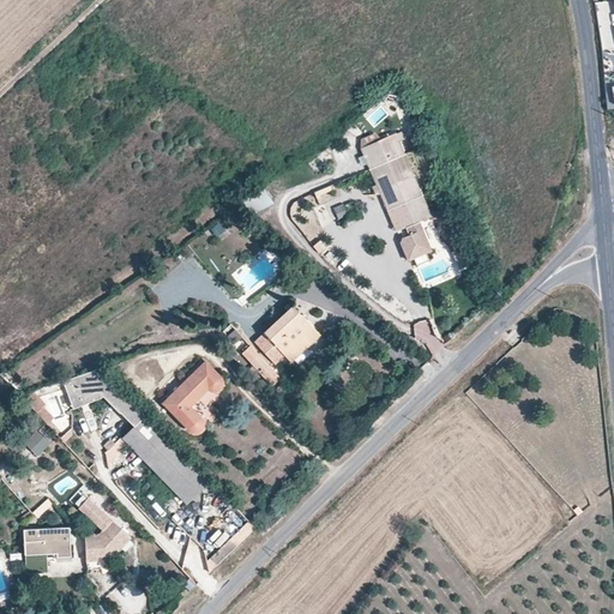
[(369,170),(405,155),(396,133),(360,148),(369,170)]
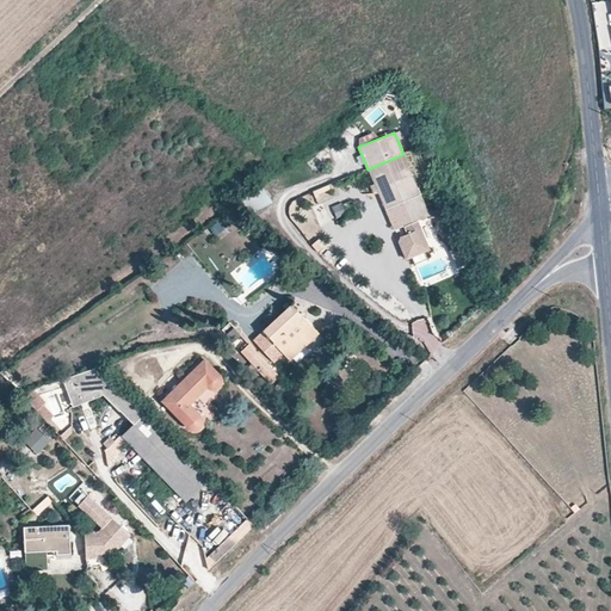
[(431,216),(403,154),(368,170),(394,232),(403,228),(407,226),(409,234),(406,235),(401,238),(399,242),(406,260),(429,251),(417,222),(431,216)]
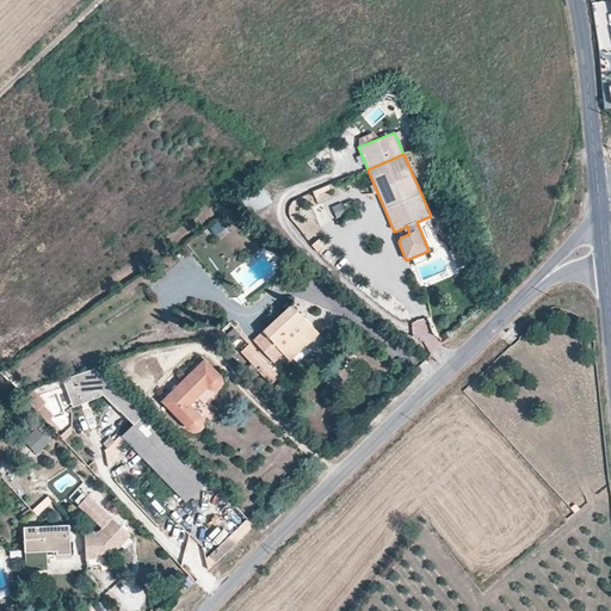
[(323,203),(313,208),(320,227),(332,222),(323,203)]
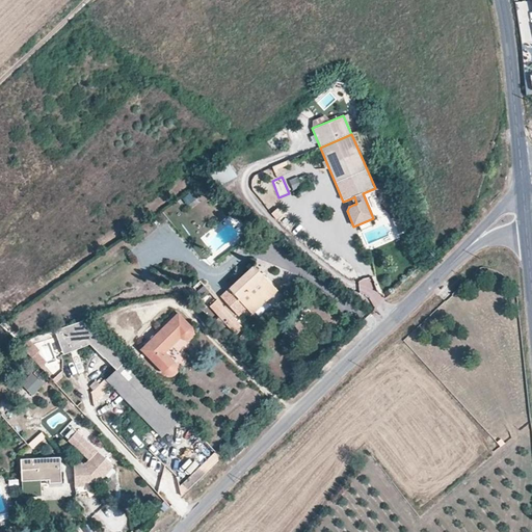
[(299,177),(290,180),(293,189),(302,186),(299,177)]
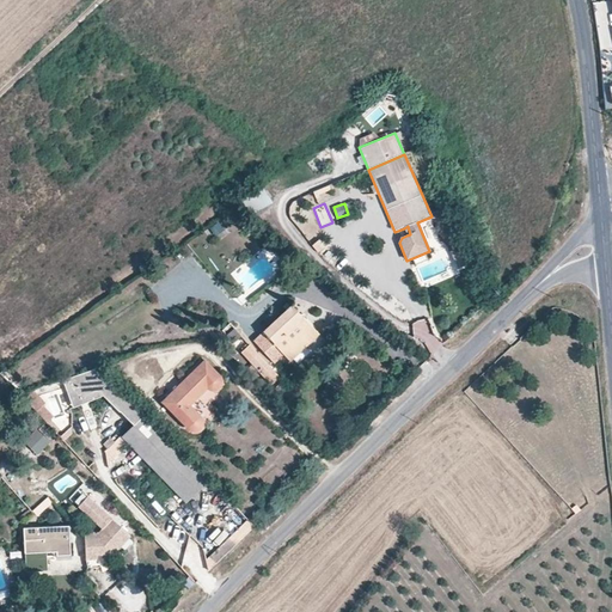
[(219,240),(228,233),(221,221),(210,228),(219,240)]
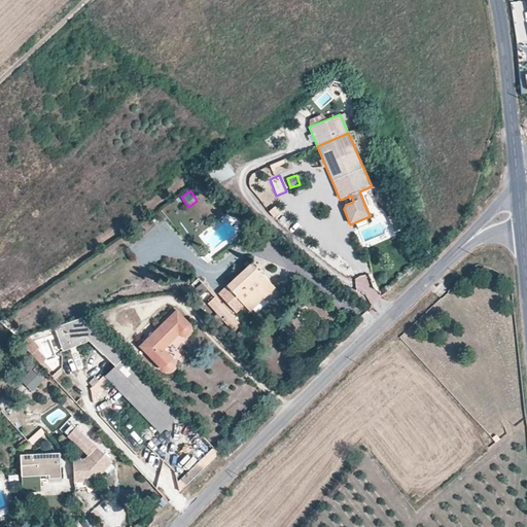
[(250,310),(274,287),(251,262),(226,285),(250,310)]
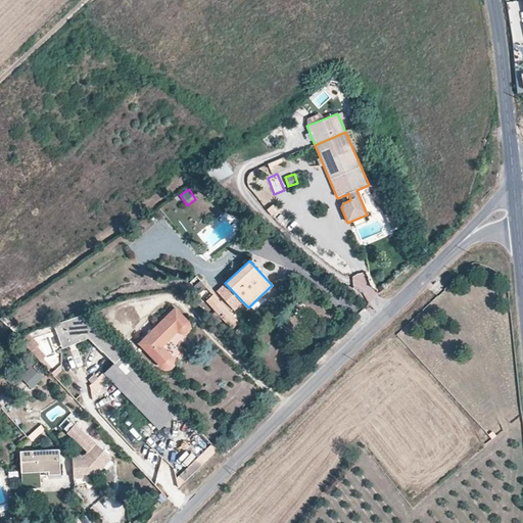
[(355,289),(369,286),(366,273),(352,276),(355,289)]
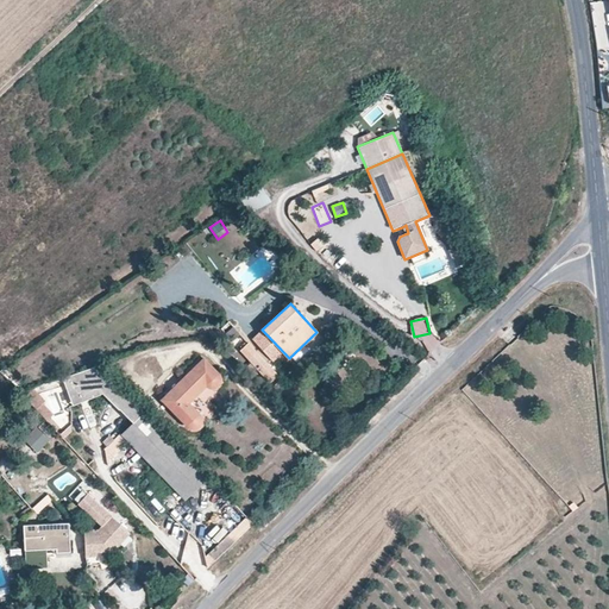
[(289,358),(262,330),(253,338),(280,366),(288,358),(289,358)]
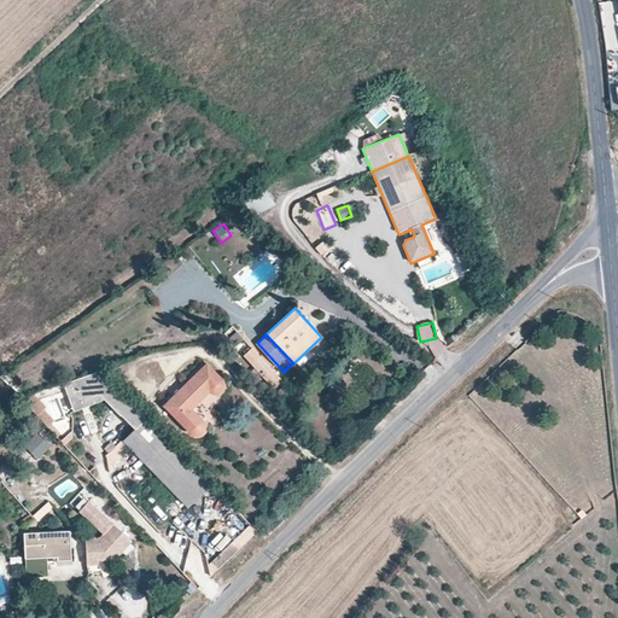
[(284,382),(252,349),(244,356),(274,390),(284,382)]
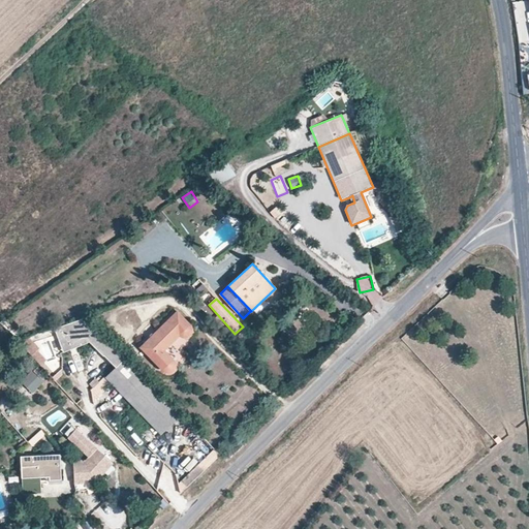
[(192,333),(192,330),(191,325),(178,311),(141,347),(163,371),(166,373),(169,373),(173,372),(174,370),(176,368),(176,365),(175,360),(164,350),(179,336),(182,337),(185,338),(188,337),(190,336),(192,333)]
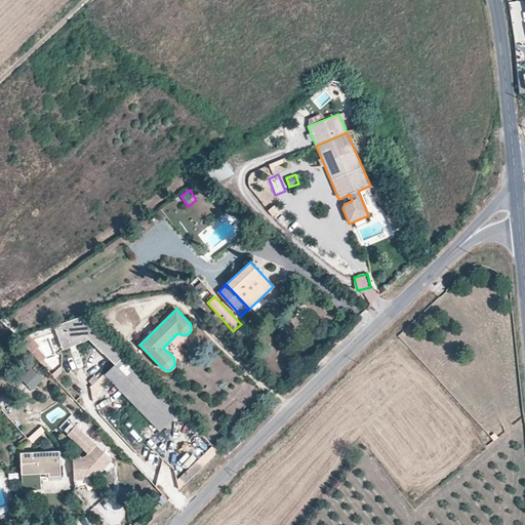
[(87,337),(115,365),(125,355),(83,313),(50,325),(57,341),(81,331),(87,337)]
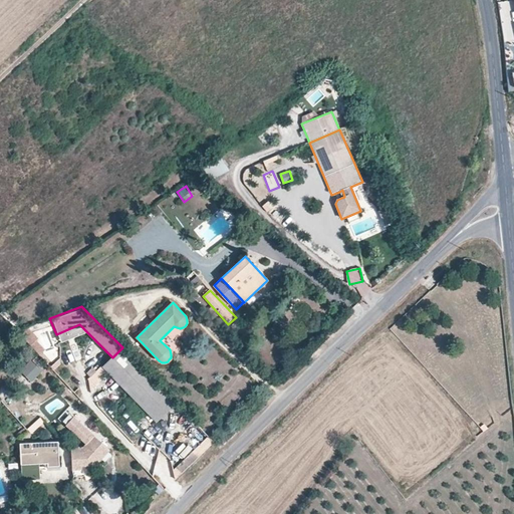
[(242,336),(248,330),(244,326),(242,328),(235,321),(231,325),(242,336)]
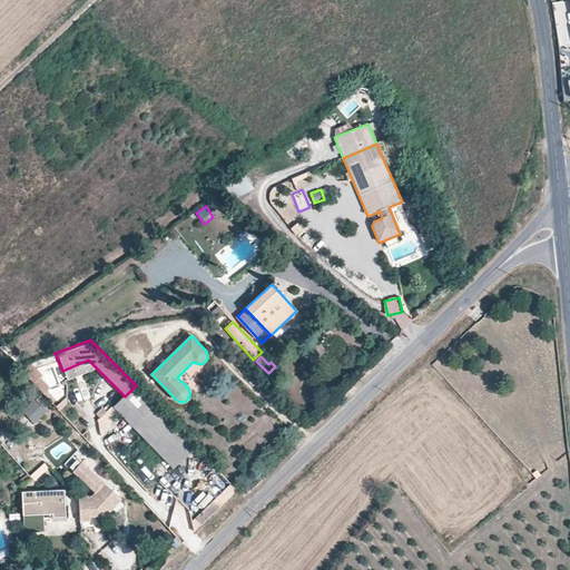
[(66,379),(95,366),(88,360),(62,371),(66,379)]
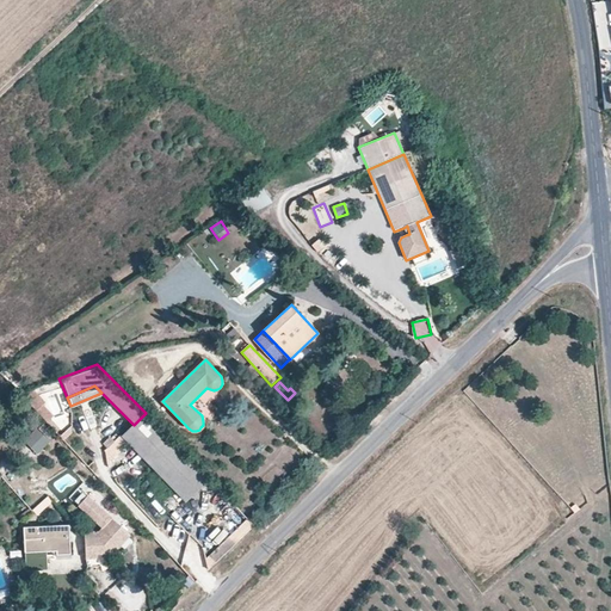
[(45,402),(32,389),(19,394),(47,421),(53,415),(43,406),(45,402)]
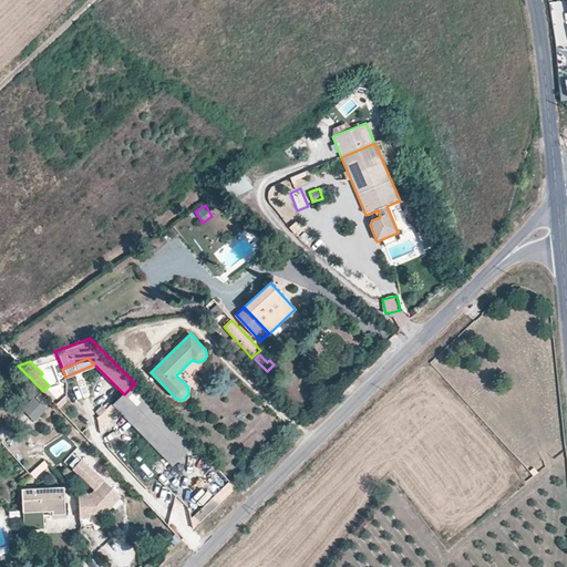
[(84,398),(91,395),(83,375),(75,378),(84,398)]
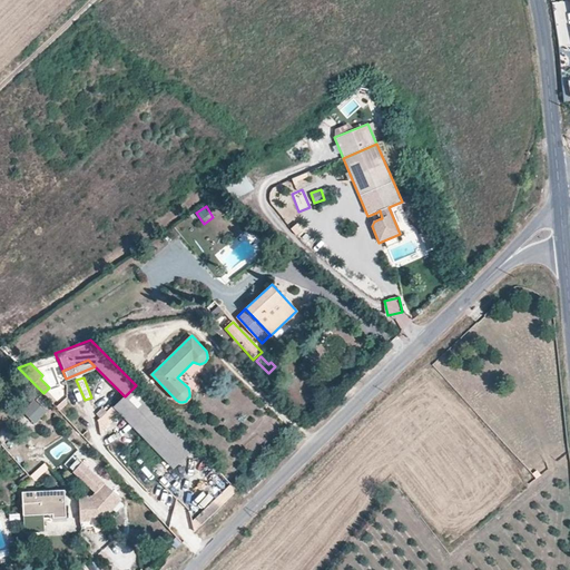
[(35,424),(47,414),(36,400),(23,410),(35,424)]
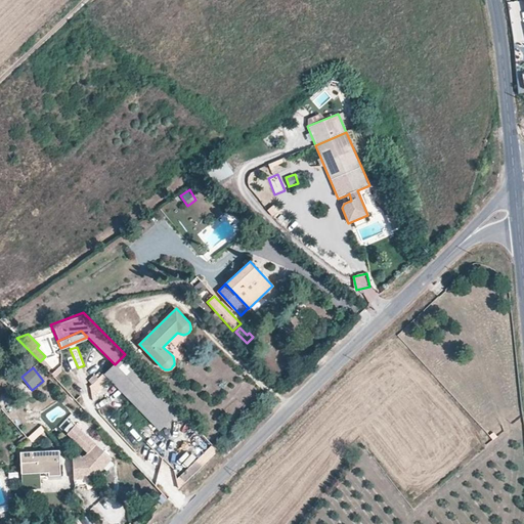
[(112,381),(104,374),(91,387),(93,398),(112,381)]
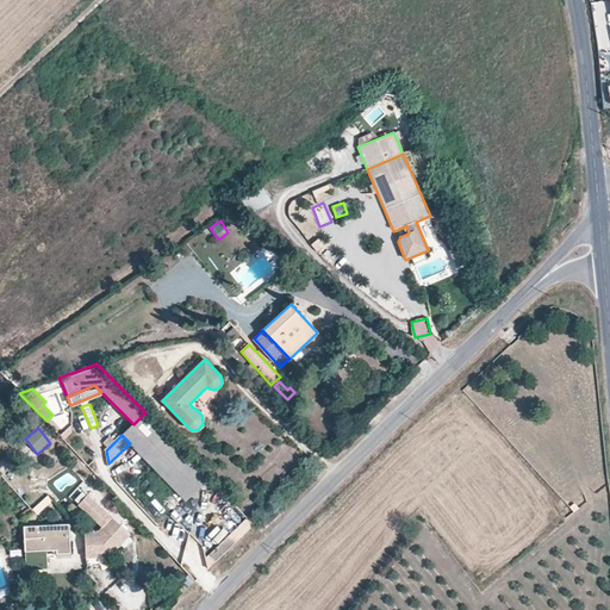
[(98,528),(85,528),(86,554),(95,554),(99,549),(106,549),(111,553),(130,531),(88,491),(78,502),(101,524),(98,528)]
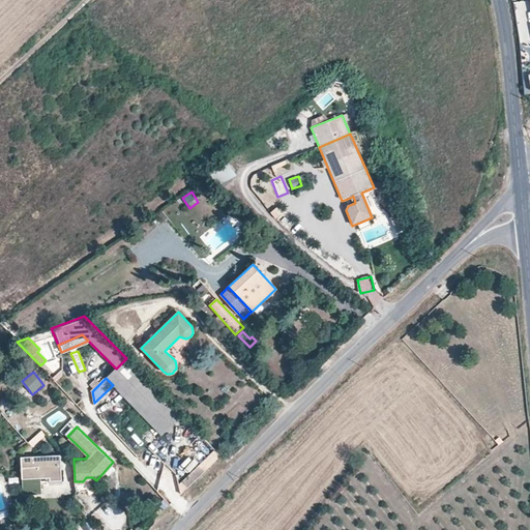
[(186,492),(222,458),(215,451),(180,486),(186,492)]
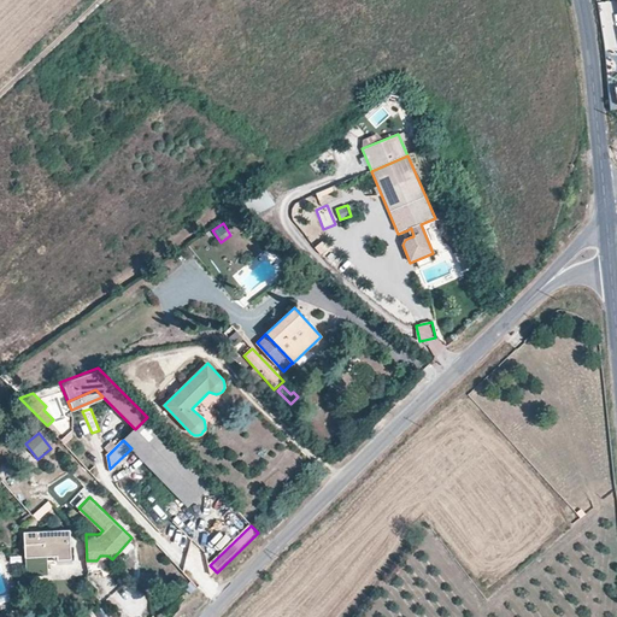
[(72,559),(70,530),(24,532),(25,558),(27,558),(48,557),(57,556),(58,559),(72,559)]
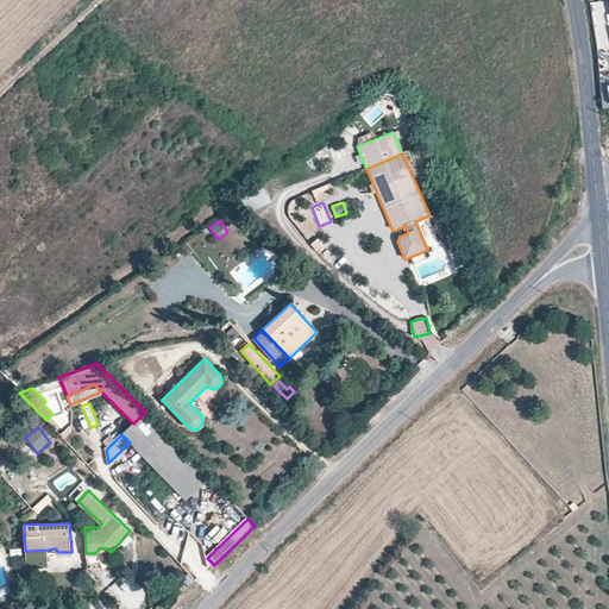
[(219,527),(209,533),(218,545),(227,539),(219,527)]
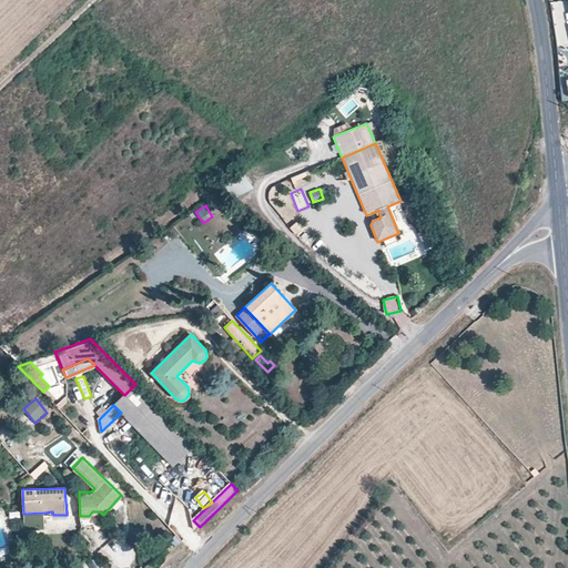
[(44,513),(24,514),(26,530),(46,529),(44,513)]
